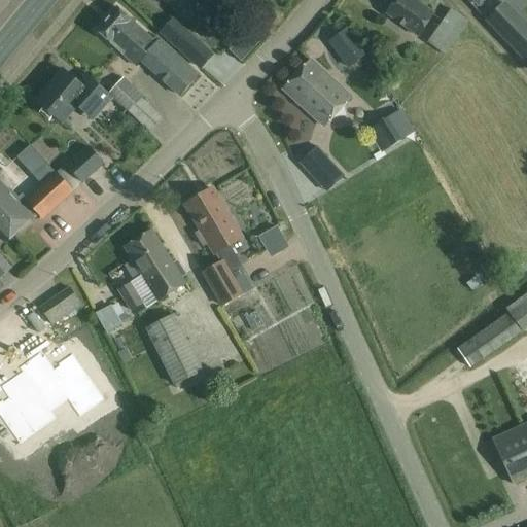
[(164,0),(179,12),(189,0),(164,0)]
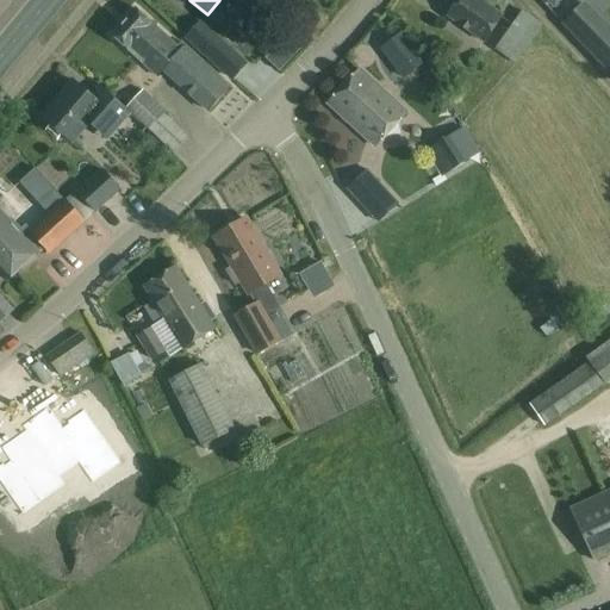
[(481,41),(500,14),(479,0),(459,0),(447,17),(481,41)]
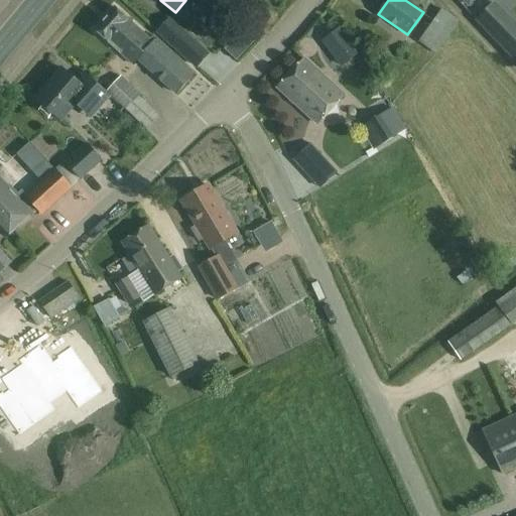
[(515,27),(493,4),(476,20),(515,61),(515,27)]
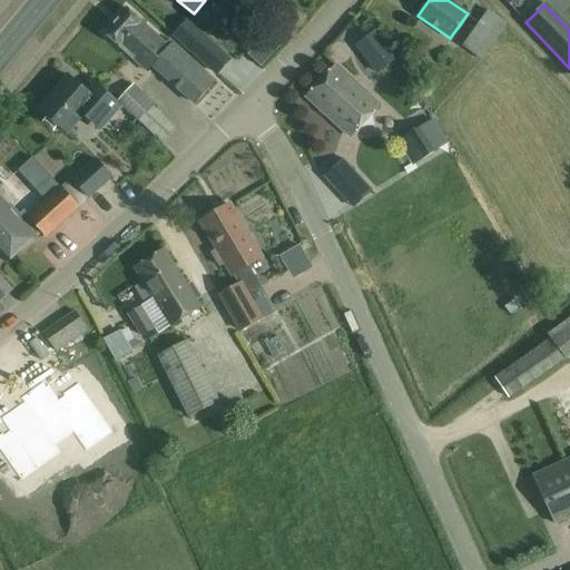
[(151,66),(194,104),(214,81),(168,40),(165,43),(125,9),(102,33),(146,72),(151,66)]
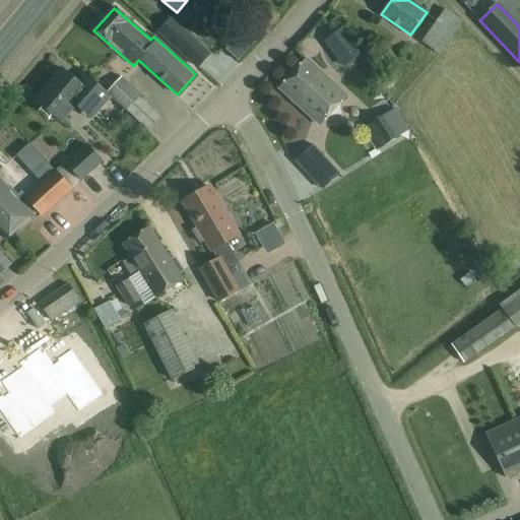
[(438,54),(461,20),(445,9),(421,43),(438,54)]
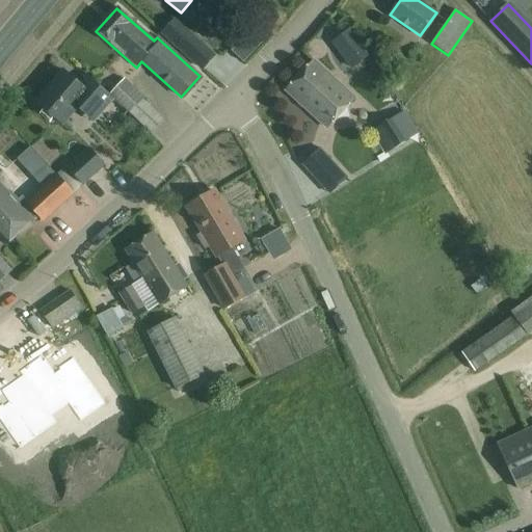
[(174,44),(185,32),(173,21),(161,33),(174,44)]
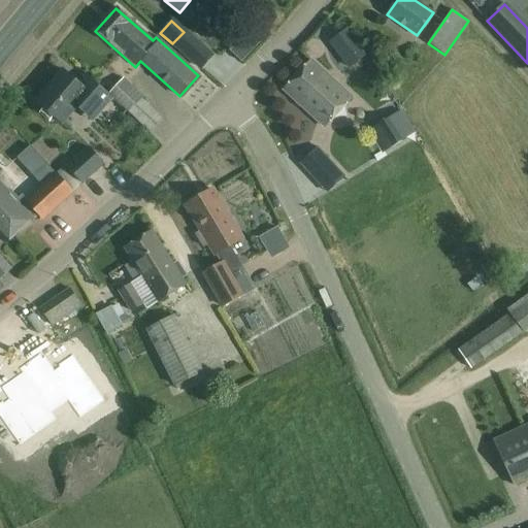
[(365,56),(345,30),(328,43),(348,69),(365,56)]
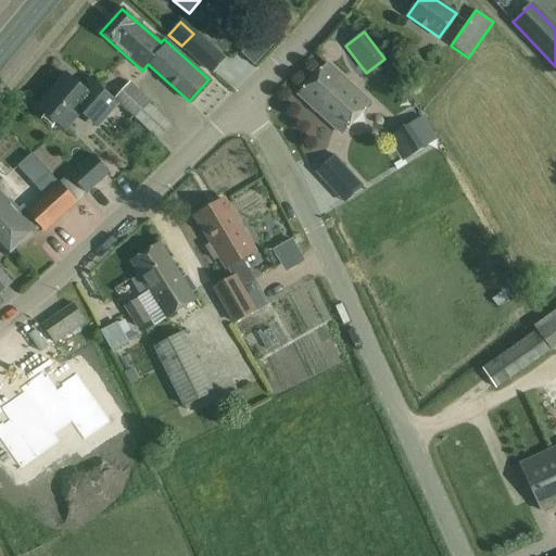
[(258,39),(251,47),(262,57),(268,49),(258,39)]
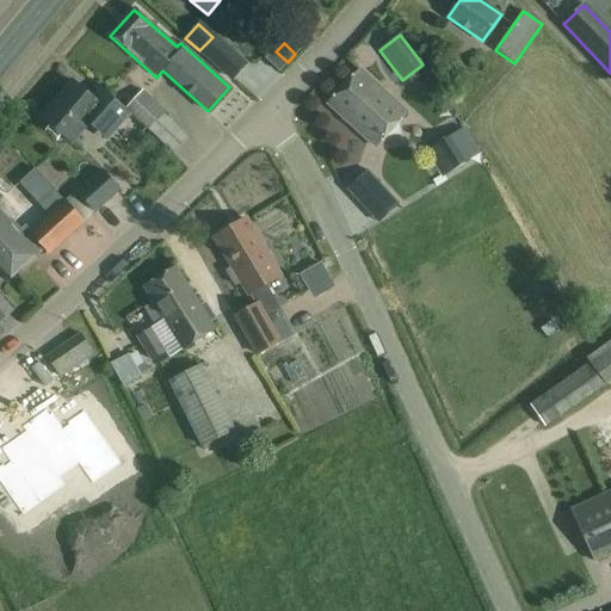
[(245,66),(224,48),(213,62),(232,80),(245,66)]
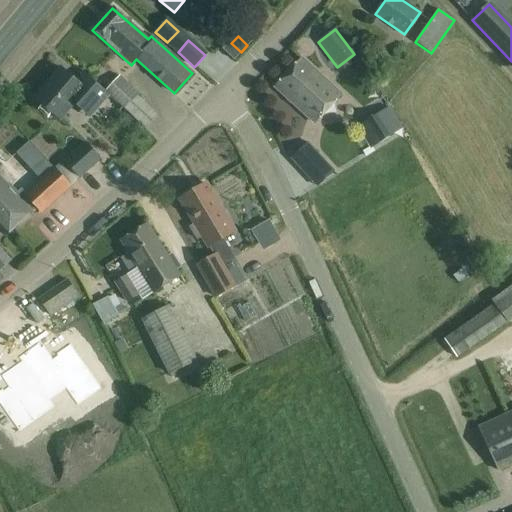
[(275,87),(313,122),(339,94),(301,59),(275,87)]
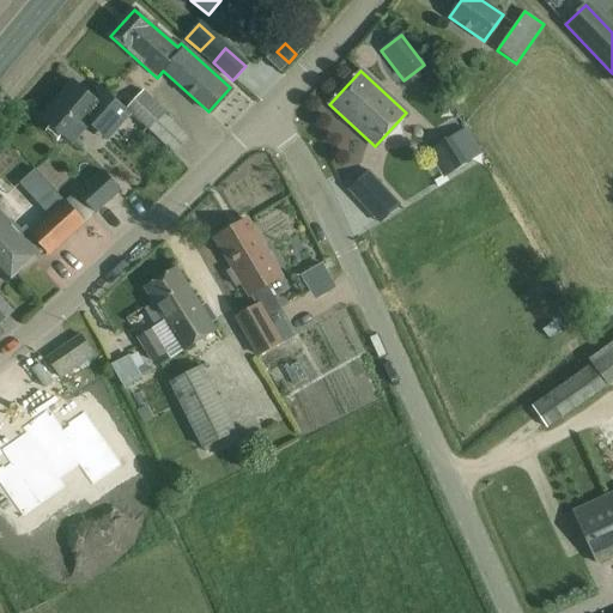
[(110,135),(129,113),(108,95),(99,104),(72,79),(40,116),(72,144),(93,120),(110,135)]
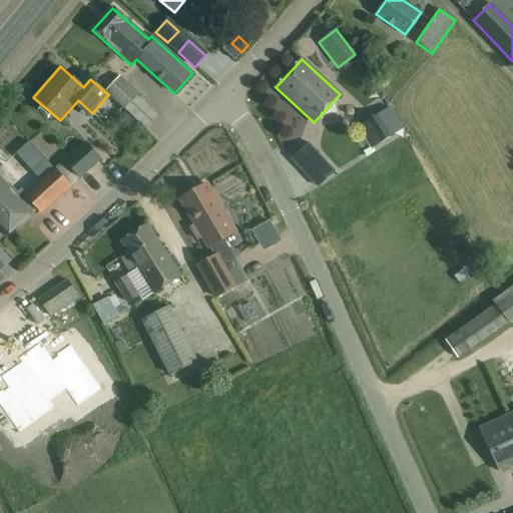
[(105,91),(144,128),(156,115),(137,97),(138,95),(119,76),(105,91)]
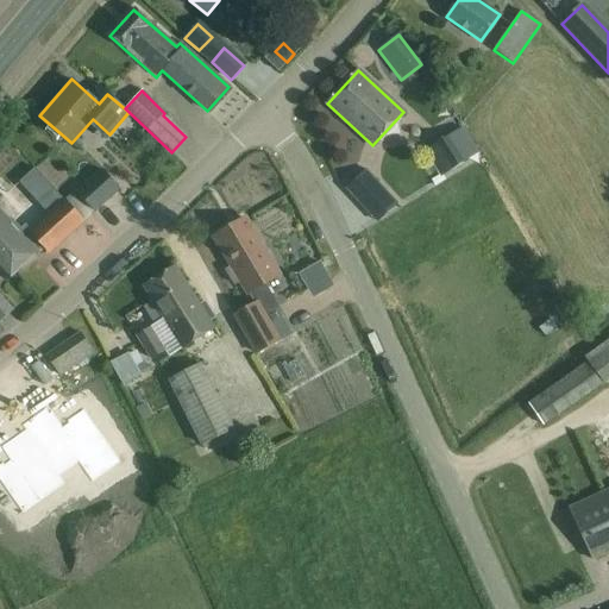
[(449,171),(469,158),(453,133),(433,146),(449,171)]
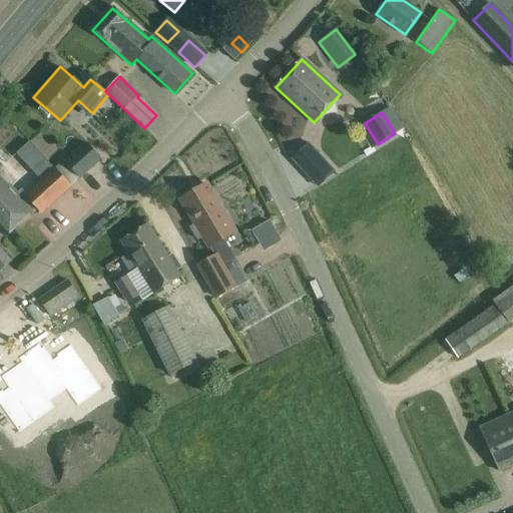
[(15,152),(32,171),(46,159),(28,140),(15,152)]
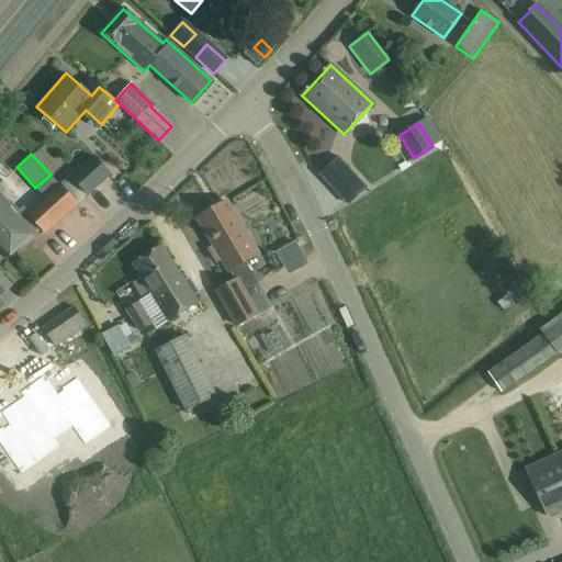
[(367,187),(357,176),(339,156),(323,171),(350,202),(367,187)]
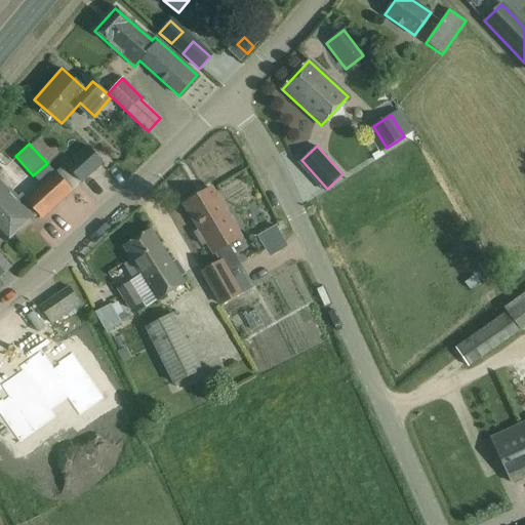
[(66,165),(81,183),(102,163),(86,147),(66,165)]
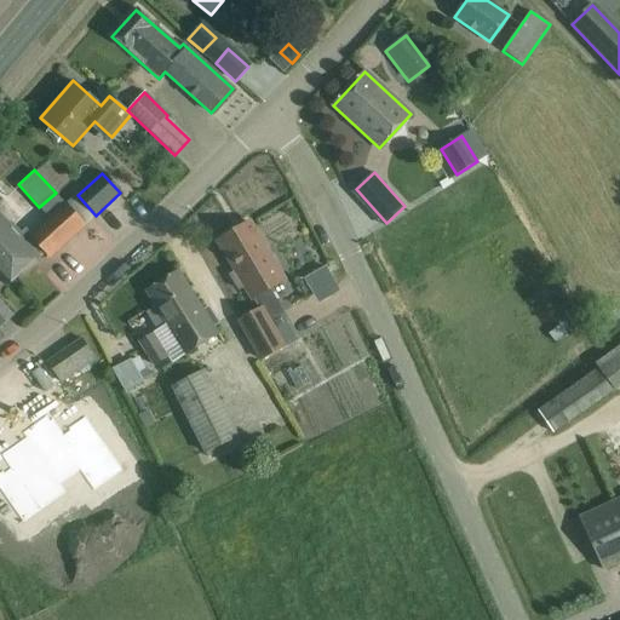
[(0,214),(0,251),(9,260),(6,262),(13,270),(11,271),(17,277),(44,253),(50,259),(87,225),(86,225),(67,204),(57,193),(40,208),(49,217),(29,234),(27,230),(22,235),(10,222),(9,224),(0,214)]
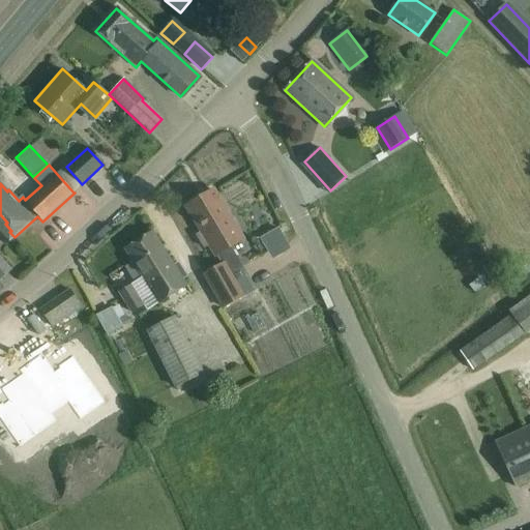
[(57,174),(74,193),(80,186),(63,169),(57,174)]
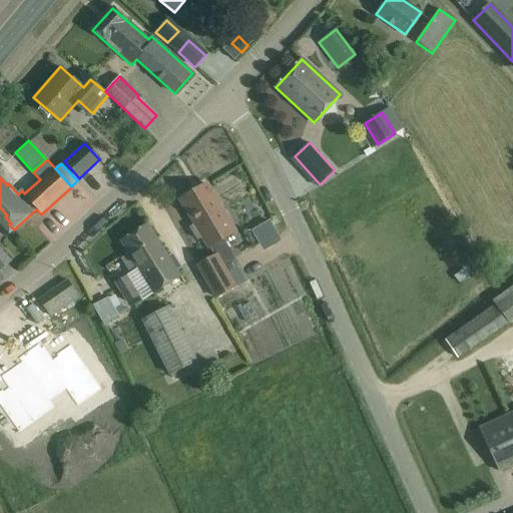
[(205,184),(180,199),(195,225),(190,228),(197,240),(202,237),(208,247),(213,257),(215,254),(221,266),(233,259),(221,239),(233,232),(227,222),(229,218),(225,211),(221,211),(216,203),(217,198),(213,192),(209,192),(205,184)]
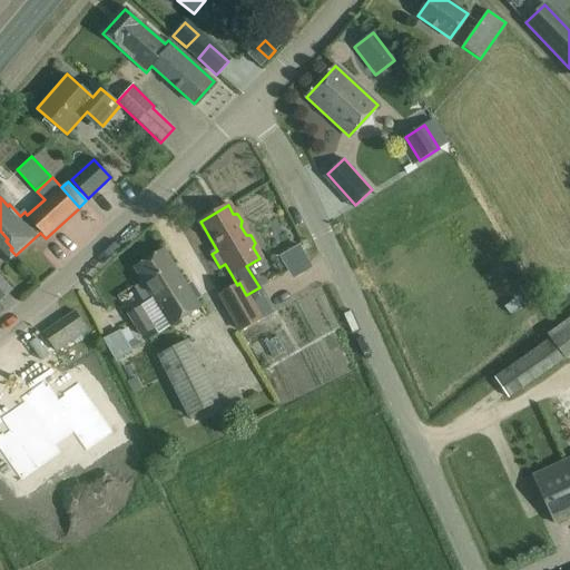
[(8,239),(0,231),(0,301),(13,290),(0,275),(0,255),(7,263),(16,255),(10,249),(12,248),(6,241),(8,239)]
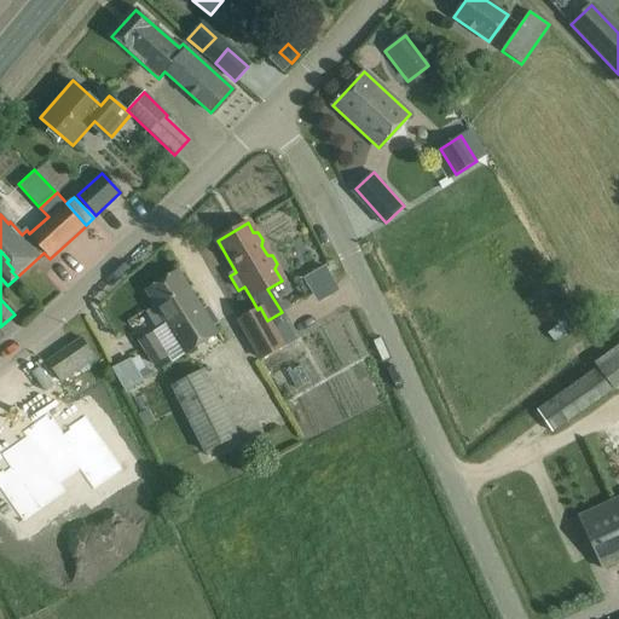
[(324,267),(310,277),(318,290),(333,282),(324,267)]
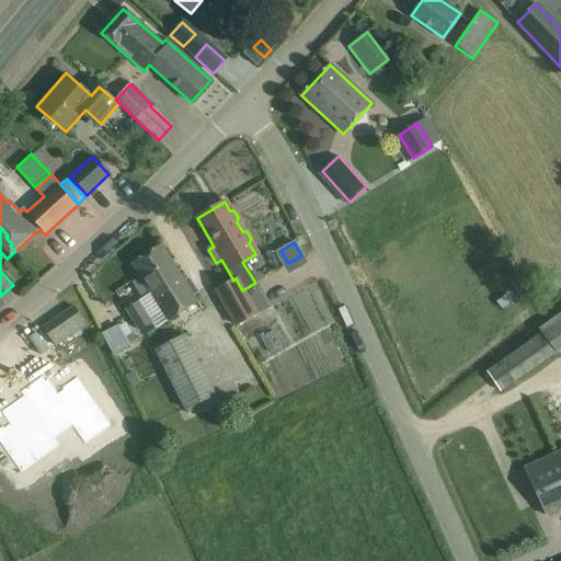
[(187,277),(182,281),(160,244),(132,263),(159,308),(168,320),(195,301),(191,295),(196,292),(187,277)]
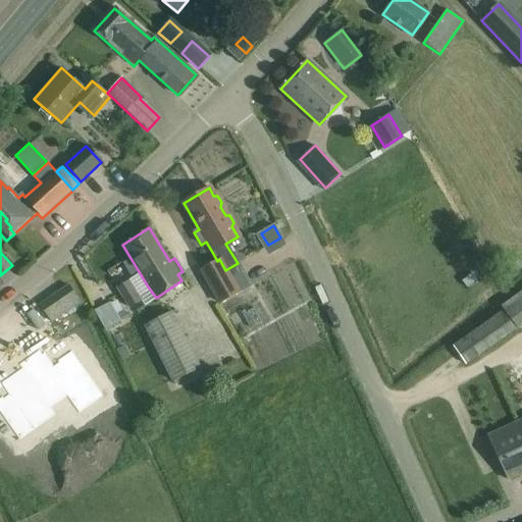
[(217,261),(201,270),(219,303),(239,292),(225,270),(219,259),(217,261)]
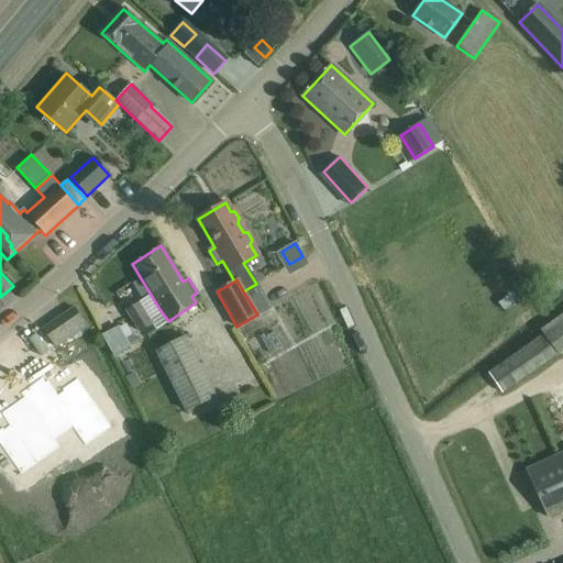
[(151,323),(138,302),(125,310),(138,331),(151,323)]
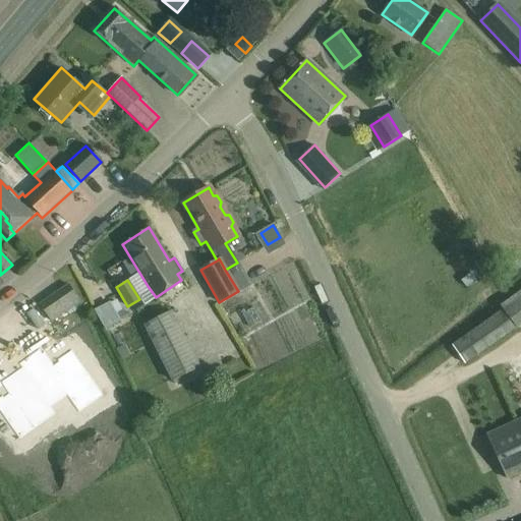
[(41,303),(52,321),(79,302),(68,285),(41,303)]
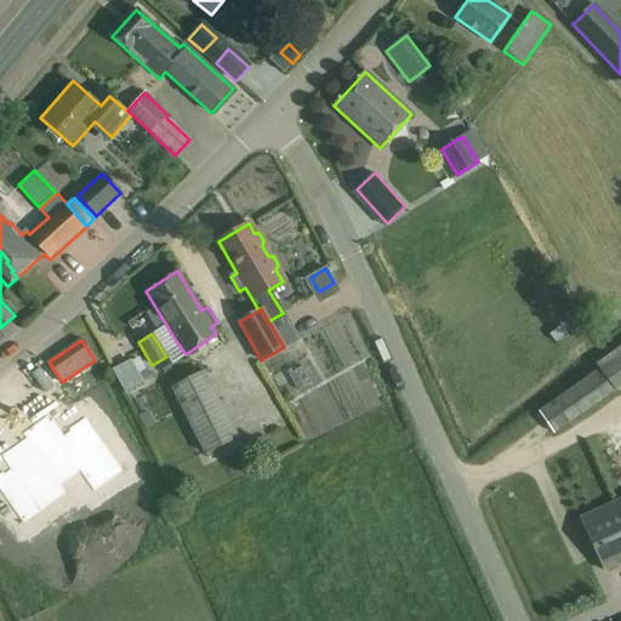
[(134,351),(113,363),(127,389),(148,379),(134,351)]
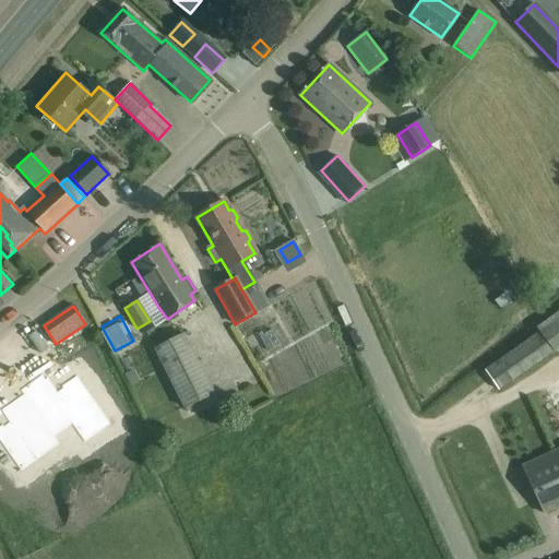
[(498,390),(554,352),(540,333),(485,371),(498,390)]
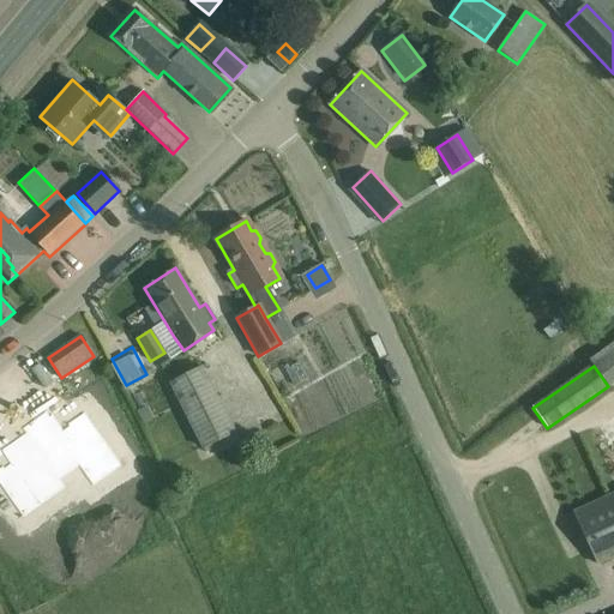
[(203,367),(170,383),(203,447),(235,431),(203,367)]
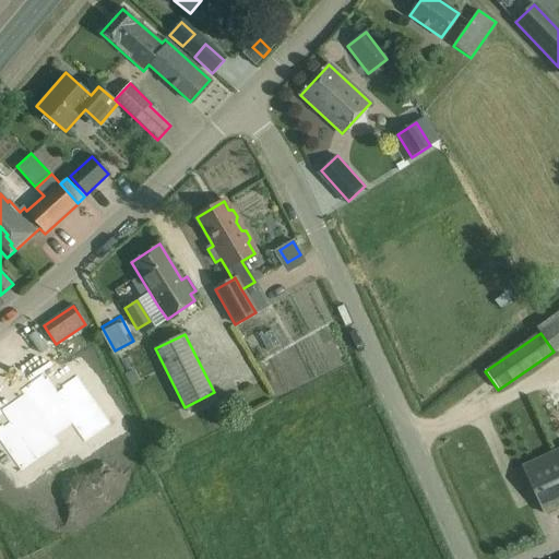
[(125,376),(130,387),(140,382),(133,370),(125,376)]
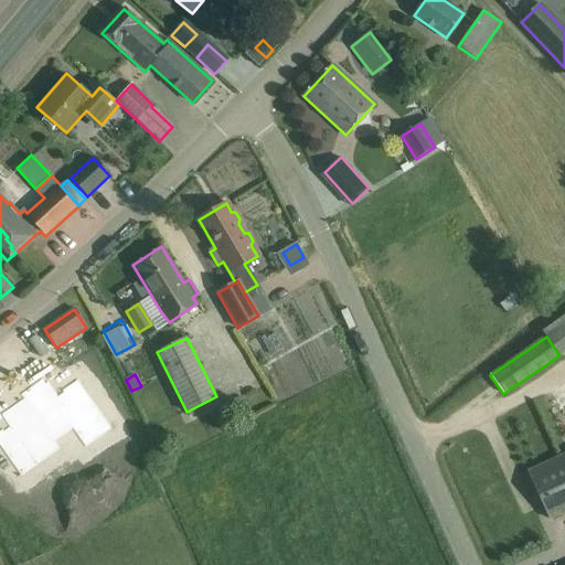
[(42,380),(20,395),(23,400),(23,398),(54,443),(55,441),(72,429),(85,448),(112,429),(76,381),(56,395),(48,383),(44,384),(42,380)]
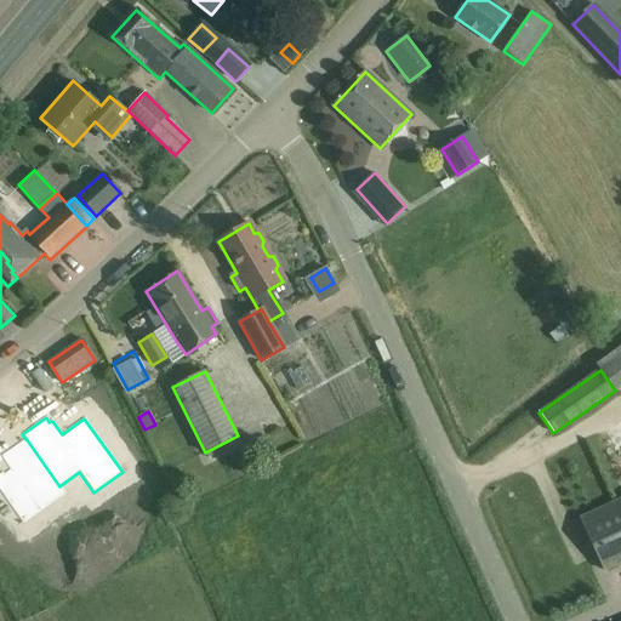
[(9,468),(0,473),(0,491),(22,524),(66,494),(61,485),(60,486),(26,438),(26,439),(0,456),(9,468)]
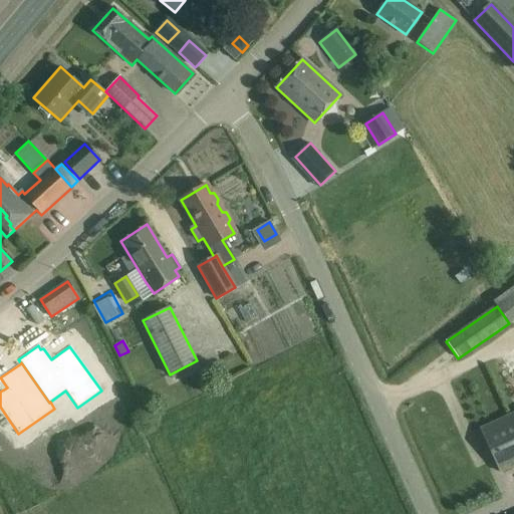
[(513,413),(480,429),(498,469),(500,472),(513,466),(513,413)]
